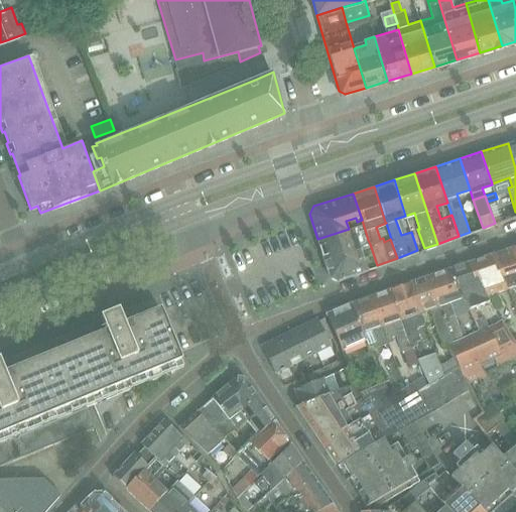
[(355,227),(349,229),(317,239),(325,259),(360,248),(370,244),(368,240),(360,242),(355,227)]
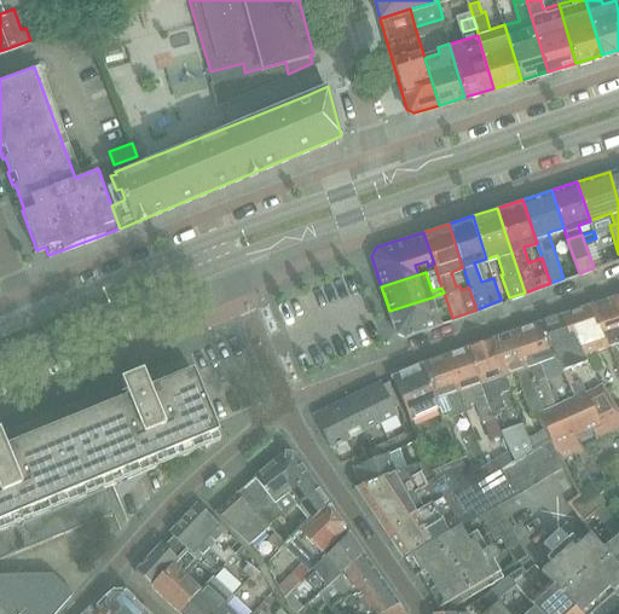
[(618,340),(618,310),(613,295),(586,303),(603,346),(618,340)]
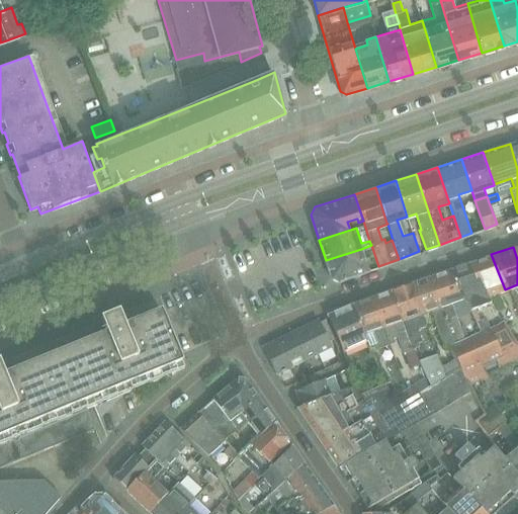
[(368,269),(361,249),(326,260),(331,276),(339,280),(368,269)]
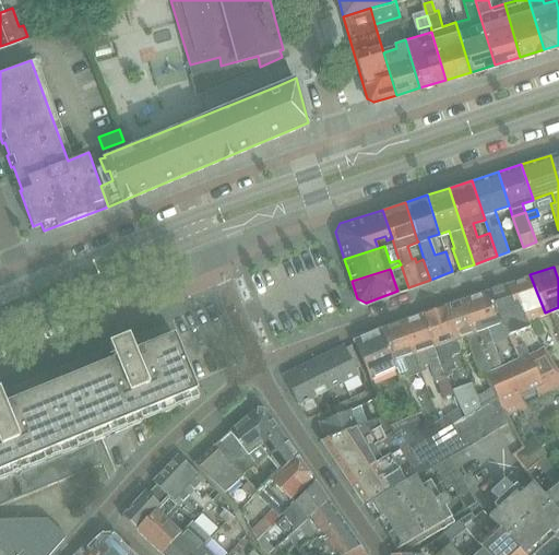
[(545,313),(530,274),(508,282),(522,322),(527,320),(530,325),(536,335),(547,329),(538,315),(545,313)]
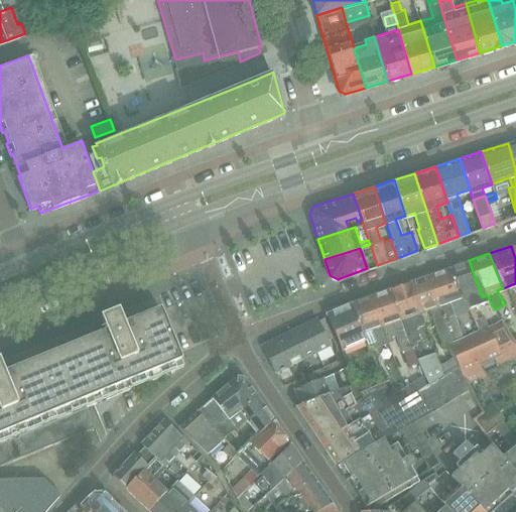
[(482,297),(469,260),(447,268),(459,298),(463,296),(470,306),(489,299),(487,295),(482,297)]
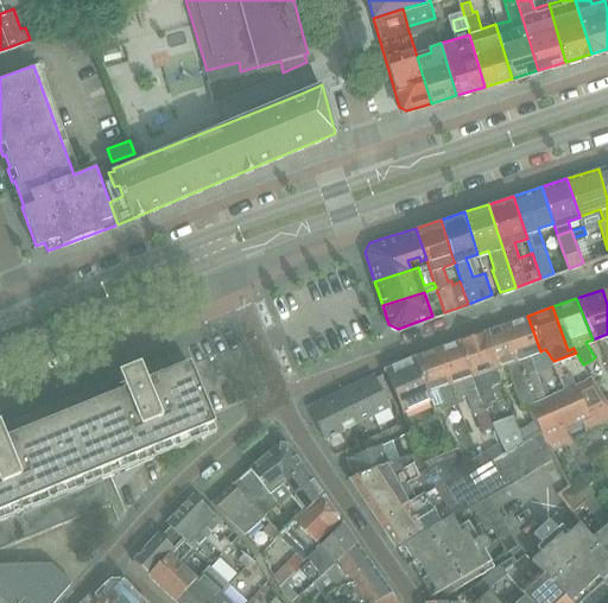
[(540,351),(527,316),(505,323),(532,401),(545,395),(531,355),(540,351)]
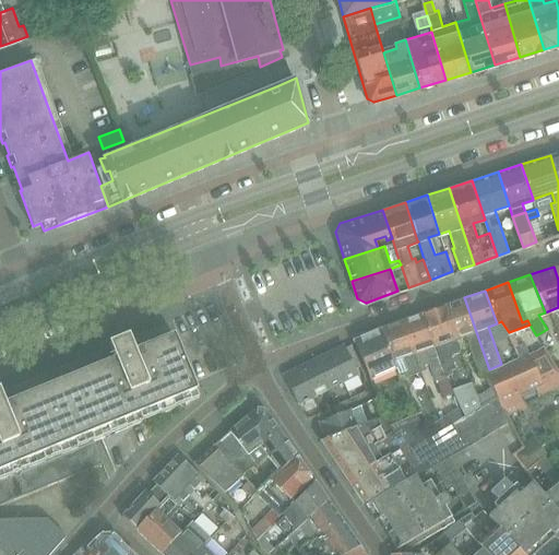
[(489,369),(464,297),(443,305),(455,338),(456,338),(466,333),(479,373),(485,370),(485,372),(489,369)]
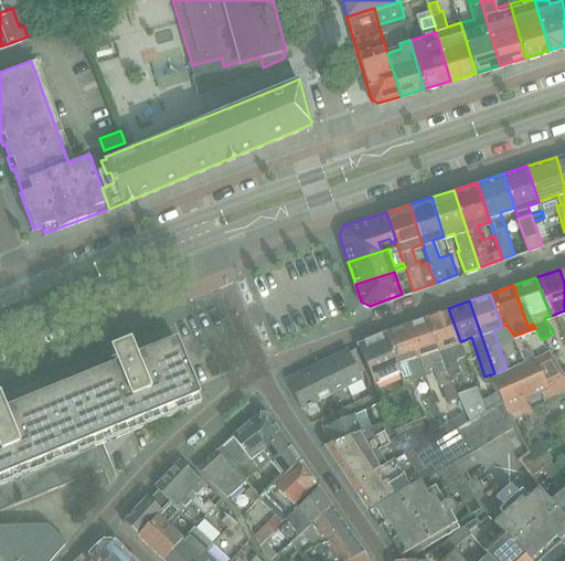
[(460,341),(448,308),(427,316),(438,348),(450,379),(451,378),(457,377),(456,372),(460,371),(456,357),(466,353),(461,341),(460,341)]
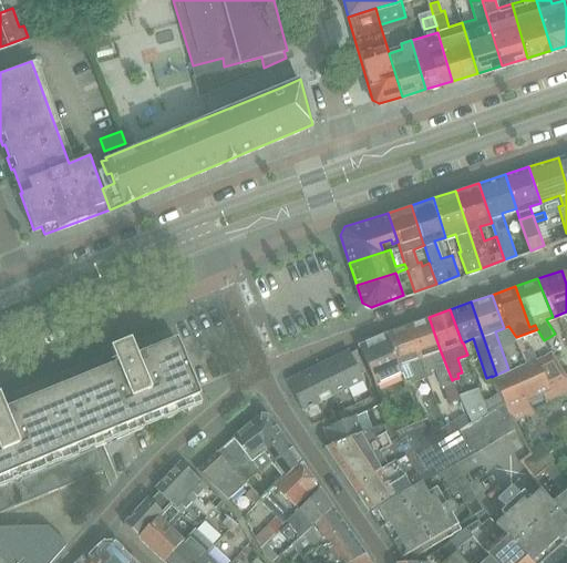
[(440,349),(429,317),(408,324),(426,375),(428,375),(425,370),(434,367),(442,385),(443,384),(450,401),(460,398),(453,379),(452,380),(440,349)]
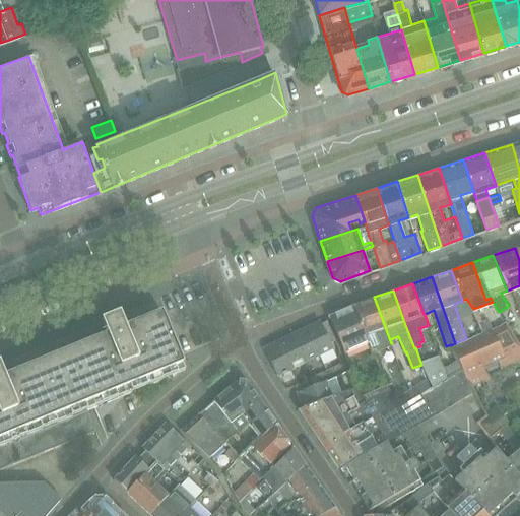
[(391,343),(374,297),(353,304),(365,333),(368,338),(372,345),(385,340),(387,344),(391,343)]
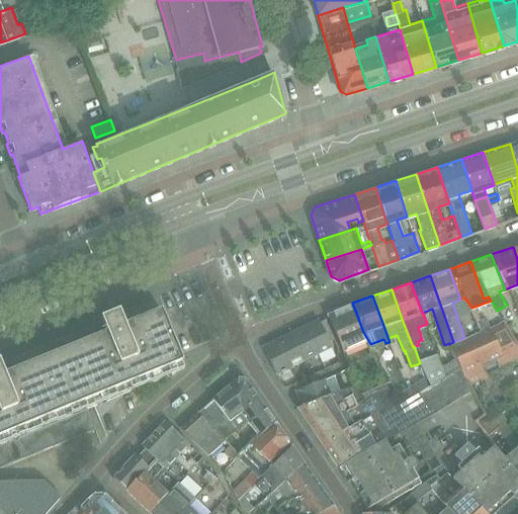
[(363,332),(352,303),(328,314),(328,315),(344,347),(366,337),(363,332)]
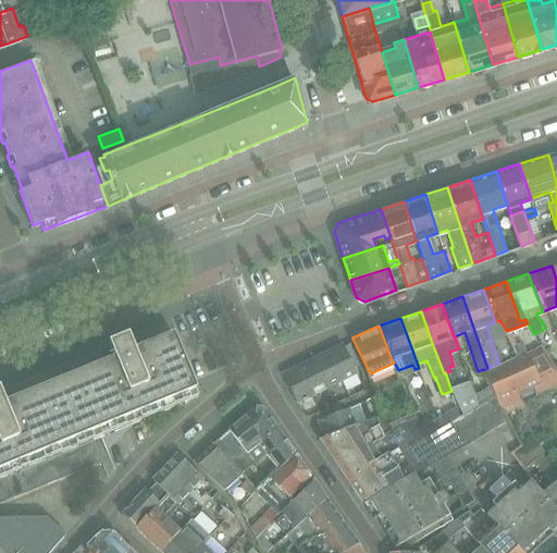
[(173,332),(172,332),(174,338),(136,354),(127,333),(108,342),(116,361),(62,383),(83,434),(196,388),(173,332)]
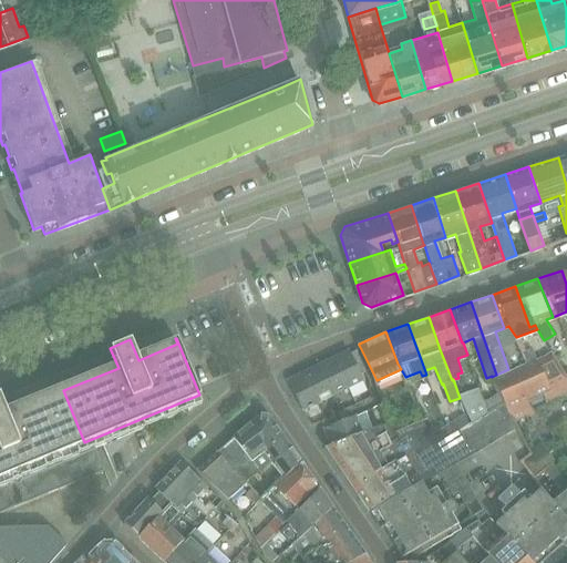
[(348,348),(332,356),(348,386),(363,378),(348,348)]
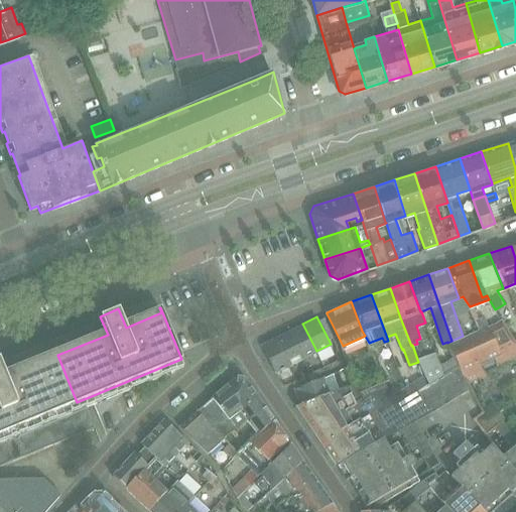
[(446,348),(472,389),(488,379),(481,367),(515,348),(515,341),(501,320),(446,348)]
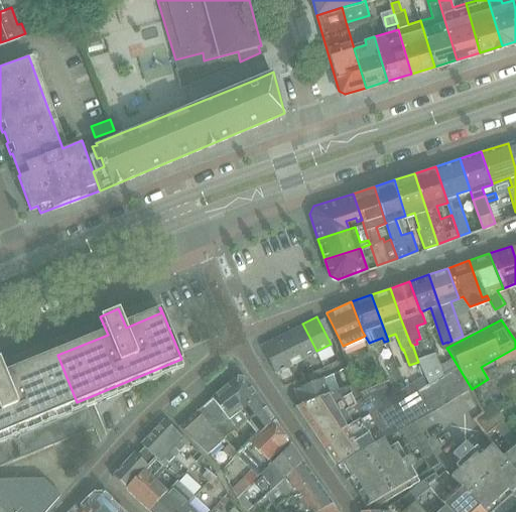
[(316,351),(302,324),(289,330),(302,357),(316,351)]
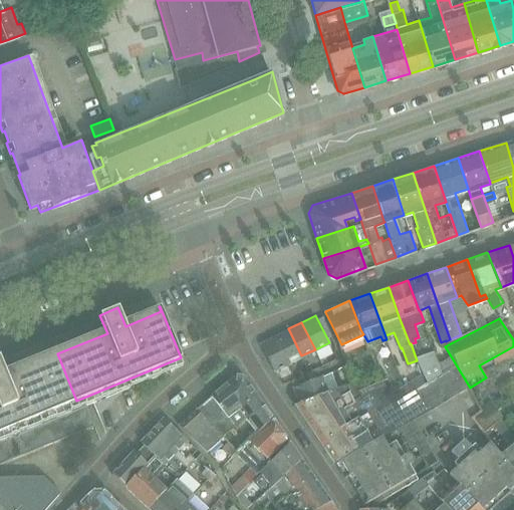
[(301,355),(288,328),(274,335),(288,362),(301,355)]
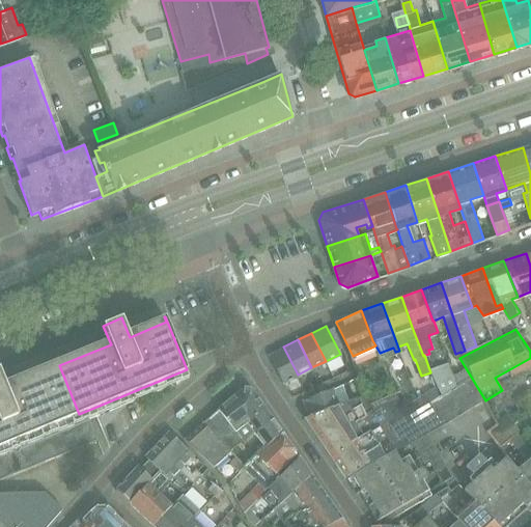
[(298,375),(283,347),(269,354),(282,382),(298,375)]
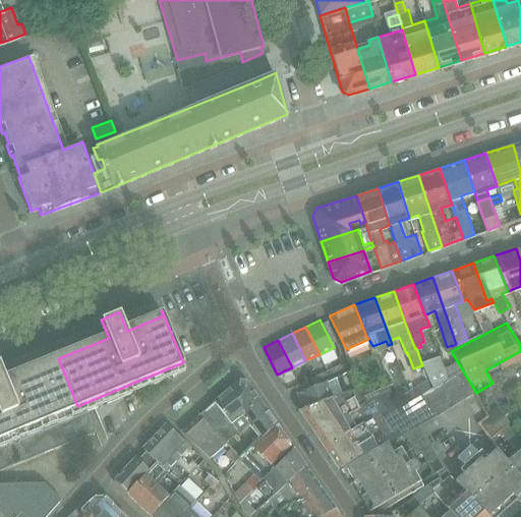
[(422,361),(428,378),(432,386),(441,381),(448,377),(444,367),(440,354),(422,361)]
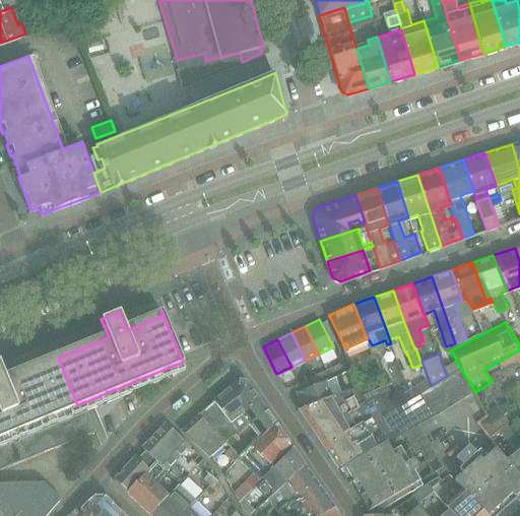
[(0,436),(77,405),(58,358),(7,379),(0,362),(0,436)]
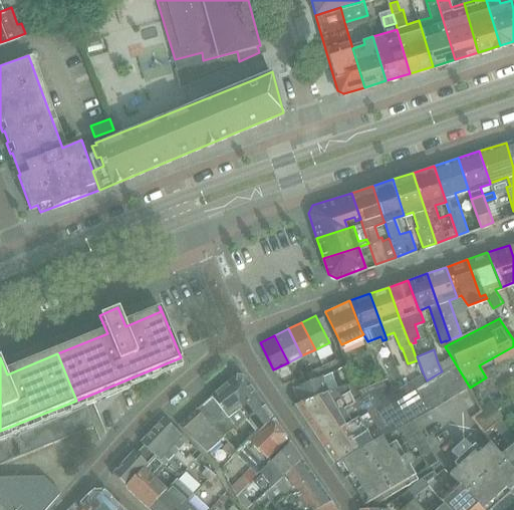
[(448,356),(438,362),(442,371),(445,369),(453,365),(448,356)]
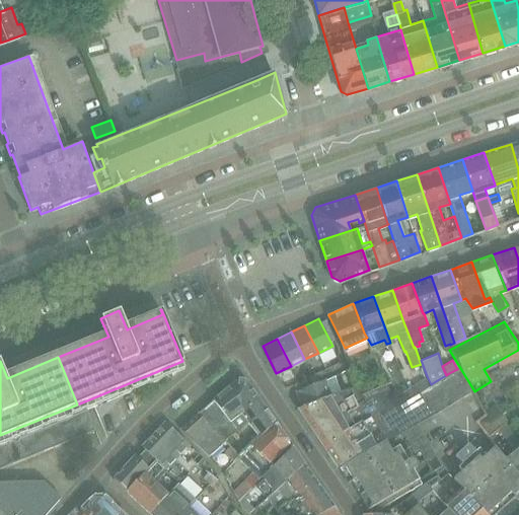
[(471,389),(458,368),(457,369),(449,373),(462,395),(471,389)]
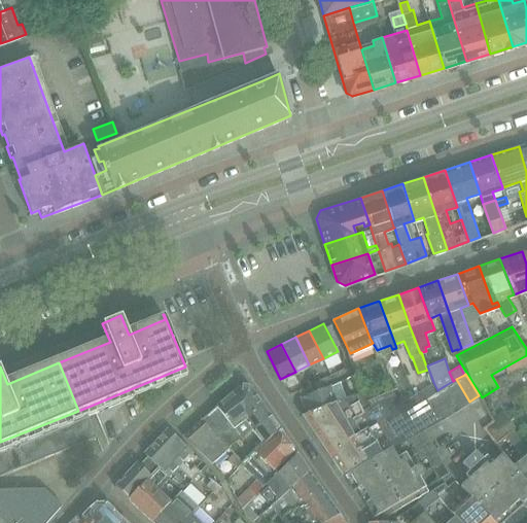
[(329,384),(325,375),(313,381),(316,389),(329,384)]
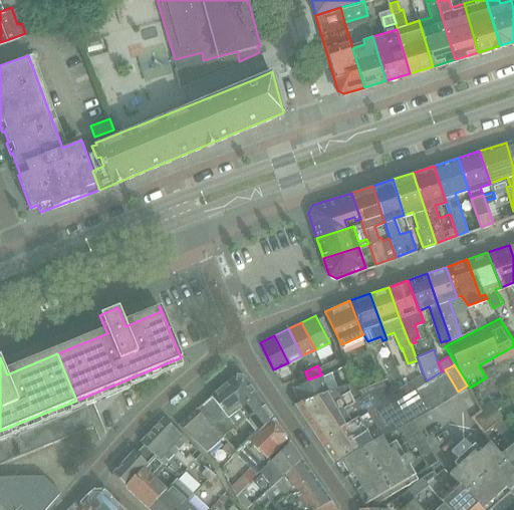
[(458,392),(445,369),(442,371),(435,375),(448,398),(458,392)]
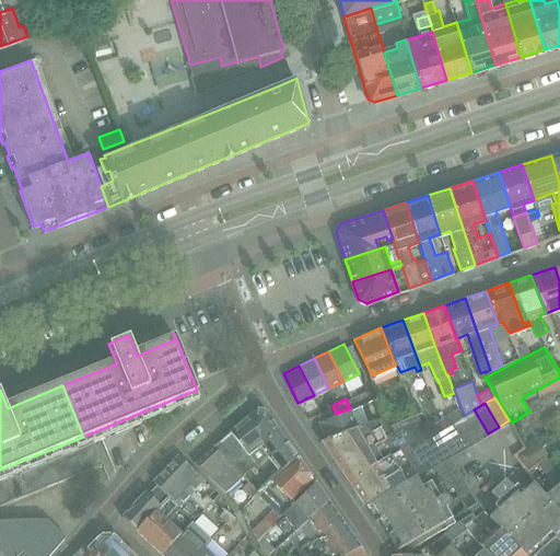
[(336,414),(333,405),(316,414),(319,420),(336,414)]
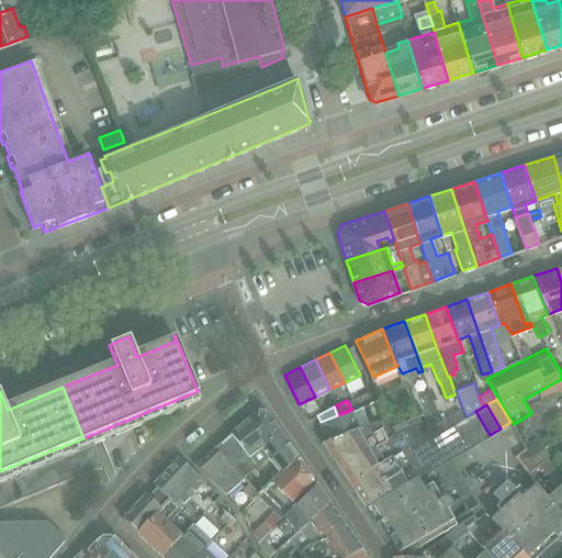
[(363,406),(351,410),(337,415),(321,422),(327,439),(368,421),(363,406)]
